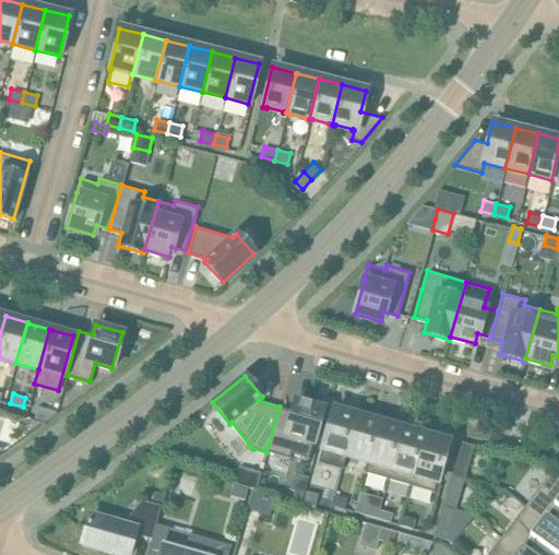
[(293,411),(280,406),(266,452),(268,452),(269,451),(289,457),(292,452),(309,457),(322,408),(296,400),(293,411)]
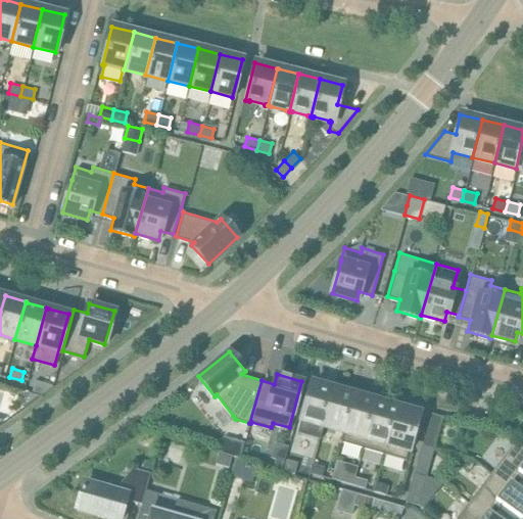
[(35,379),(32,390),(42,393),(49,388),(52,386),(52,384),(35,379)]
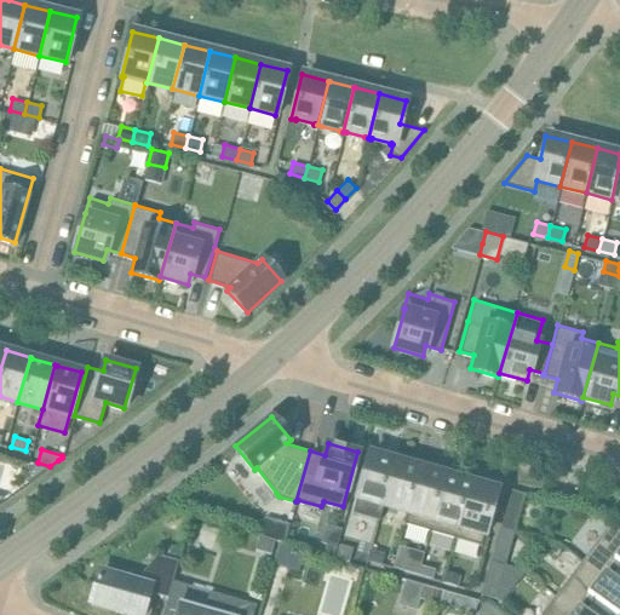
[(352,511),(379,518),(383,505),(396,460),(369,453),(352,511)]
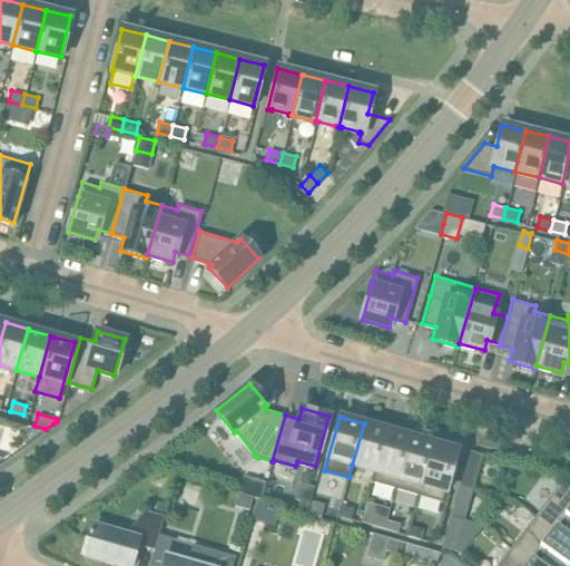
[(374,470),(386,430),(364,423),(352,465),(374,470)]
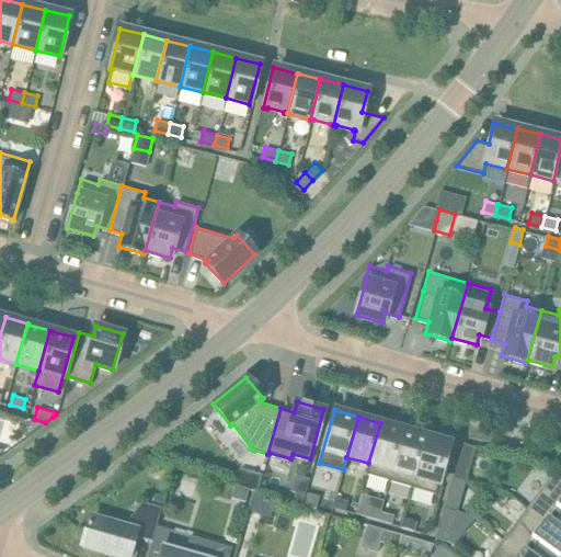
[(43,423),(30,419),(25,435),(43,423)]
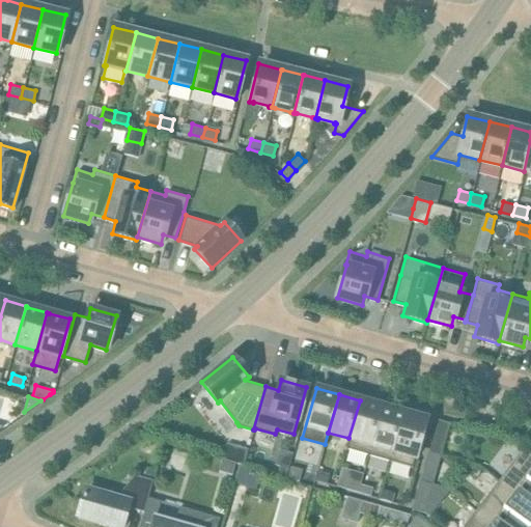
[(360,400),(348,438),(345,447),(368,453),(382,407),(373,405),(360,400)]
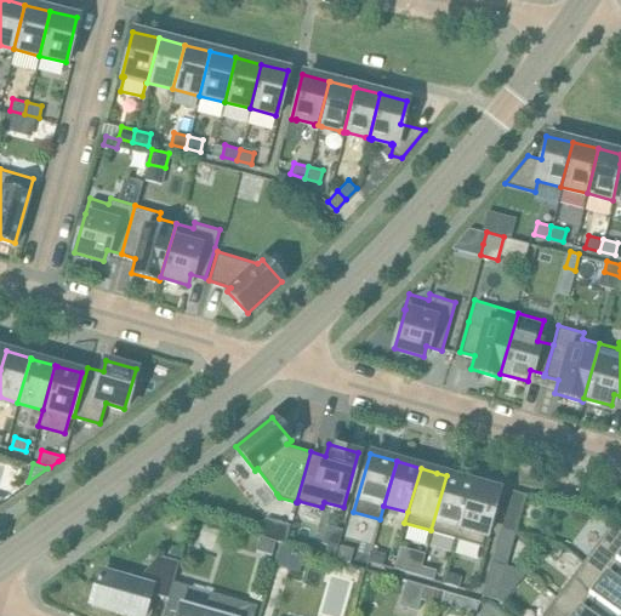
[(431,530),(456,537),(472,483),(462,480),(446,475),(431,530)]
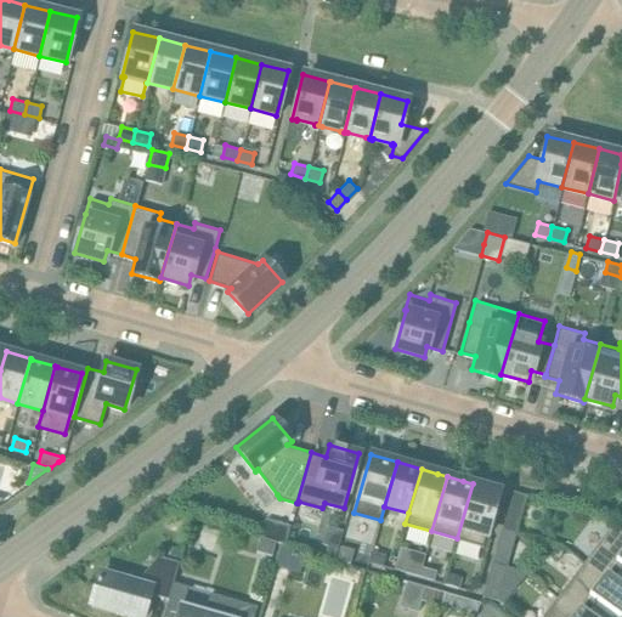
[(482,545),(498,491),(473,484),(457,538),(482,545)]
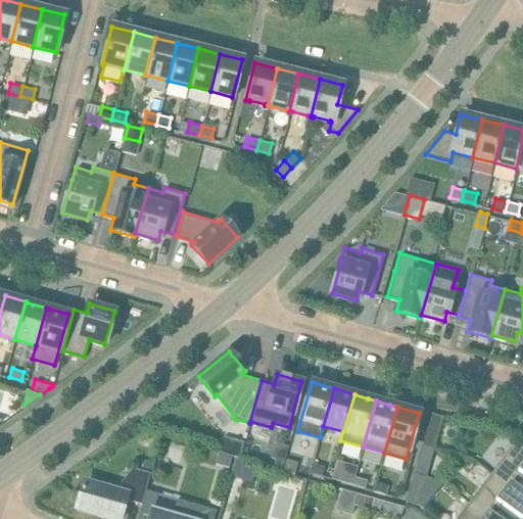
[(442,417),(442,415),(431,412),(425,432),(437,436),(442,417)]
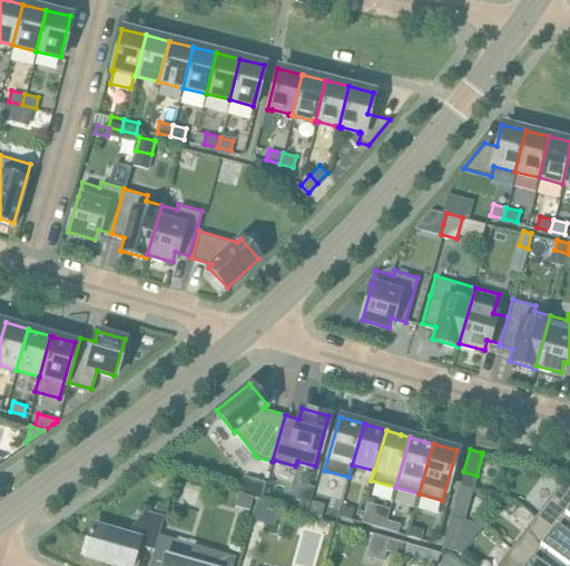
[(244,472),(238,493),(253,496),(257,497),(262,498),(266,478),(244,472)]
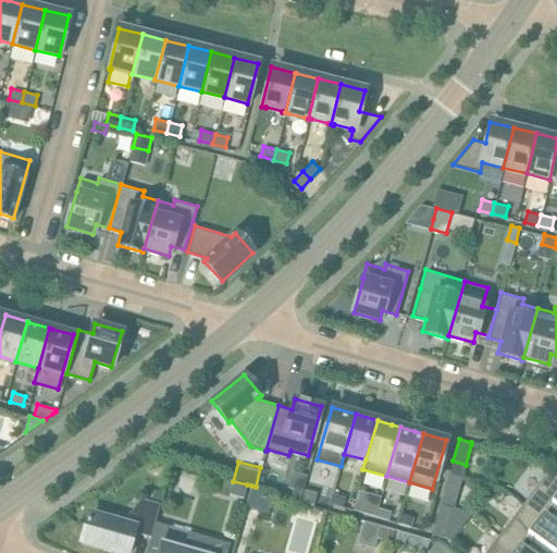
[(525,502),(523,501),(522,503),(543,518),(543,517),(552,506),(556,510),(556,474),(547,470),(545,472),(547,475),(525,502)]
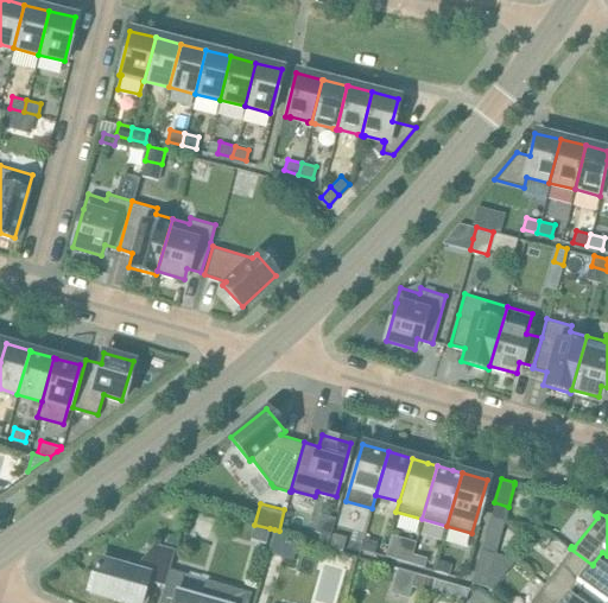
[(491,515),(485,535),(499,539),(505,519),(491,515)]
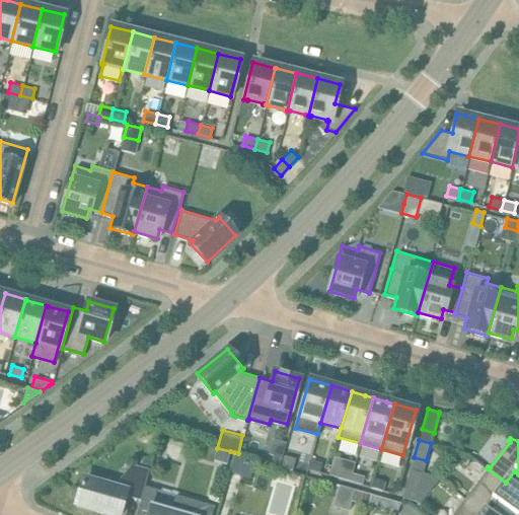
[(227,463),(230,451),(217,448),(214,459),(227,463)]
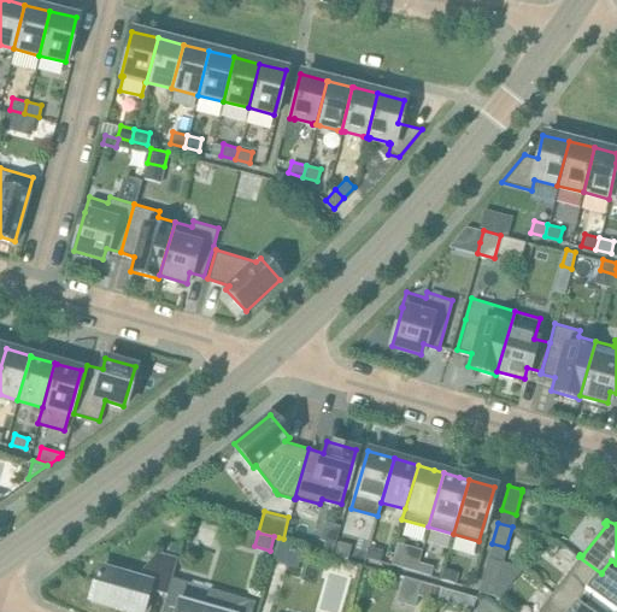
[(272,558),(298,565),(304,546),(278,539),(272,558)]
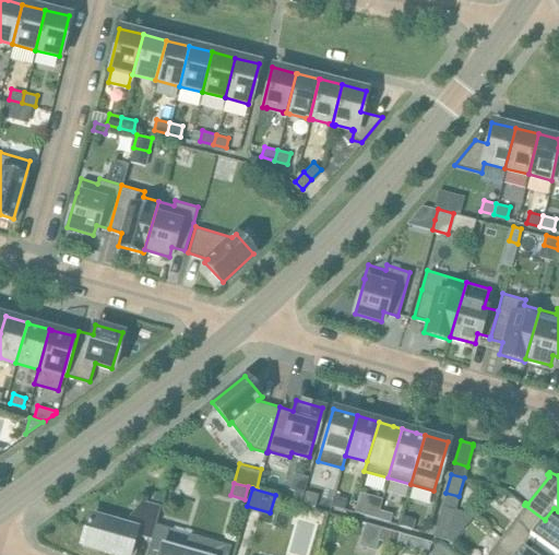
[(306,489),(302,502),(314,505),(318,493),(306,489)]
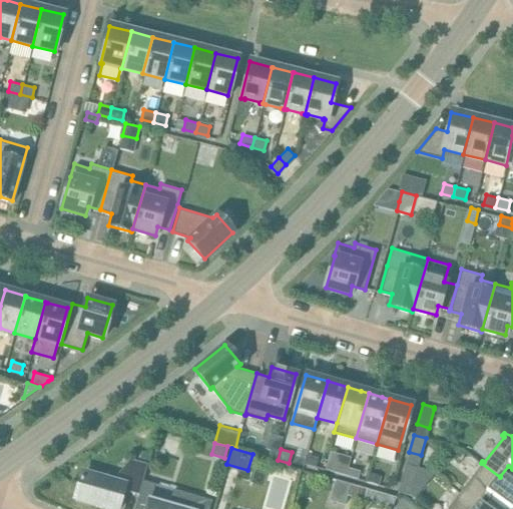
[(330,450),(325,468),(334,471),(346,474),(348,468),(348,466),(351,456),(330,450)]
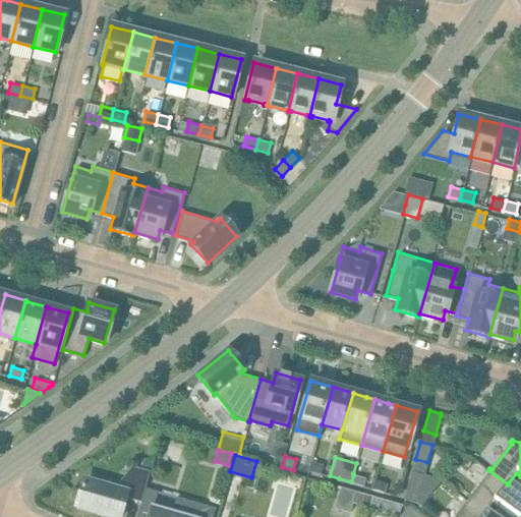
[(321,473),(324,463),(311,460),(308,469),(321,473)]
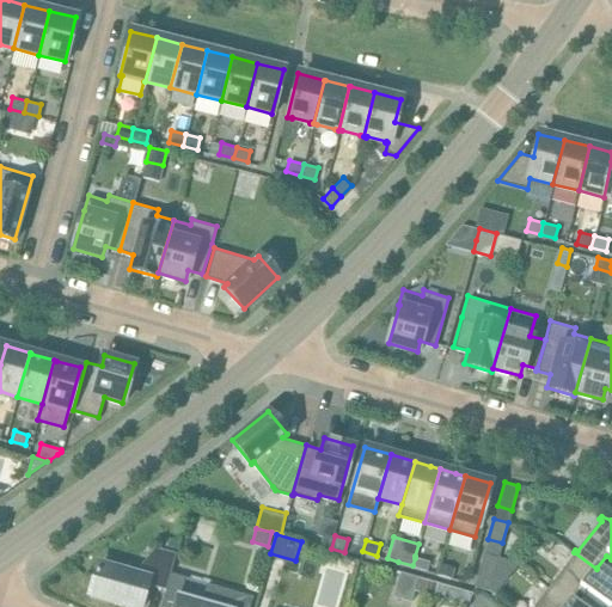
[(98,564),(90,594),(136,606),(140,606),(147,583),(166,589),(176,552),(155,546),(133,574),(98,564)]
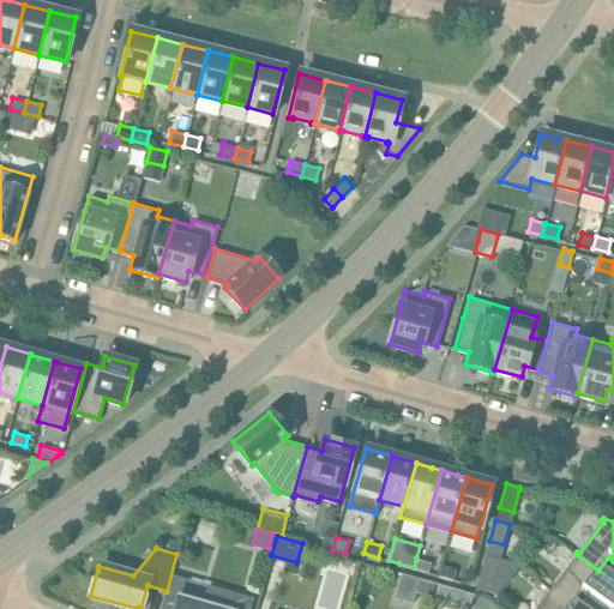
[(486,553),(480,574),(494,578),(500,558),(486,553)]
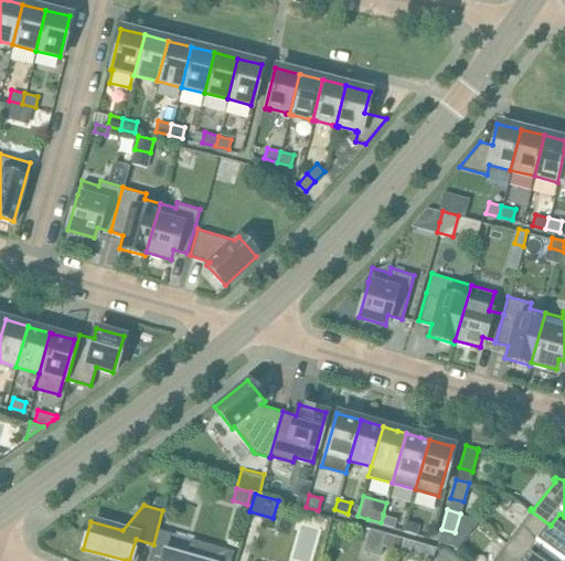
[(529,511),(531,512),(509,541),(507,540),(505,541),(525,557),(526,556),(535,544),(556,560),(564,560),(564,535),(551,525),(551,526),(530,510),(529,511)]
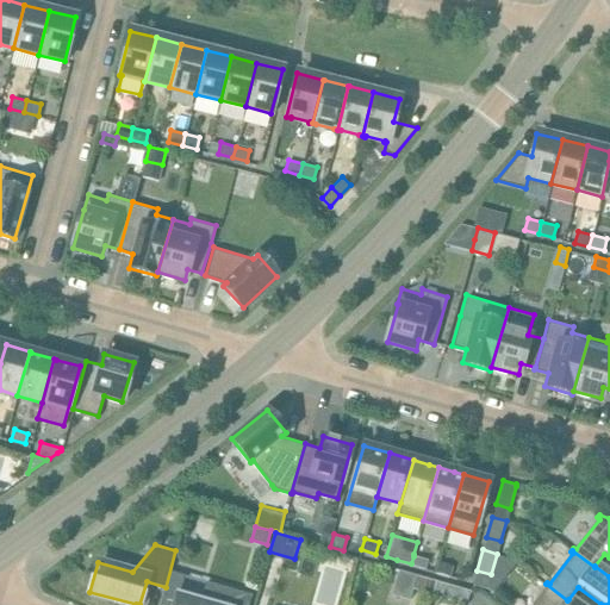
[(425,567),(428,559),(414,554),(414,556),(411,563),(425,567)]
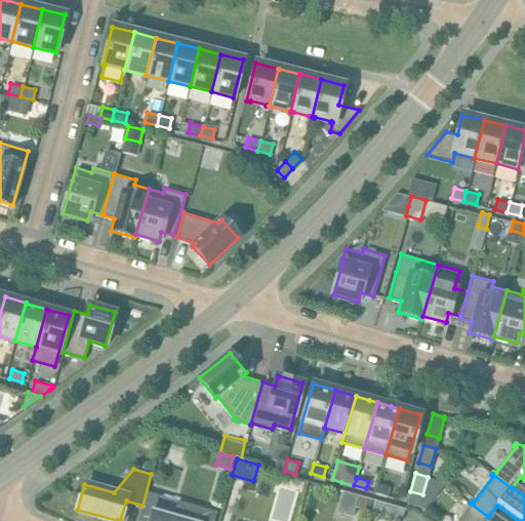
[(387,494),(389,486),(377,483),(375,491),(387,494)]
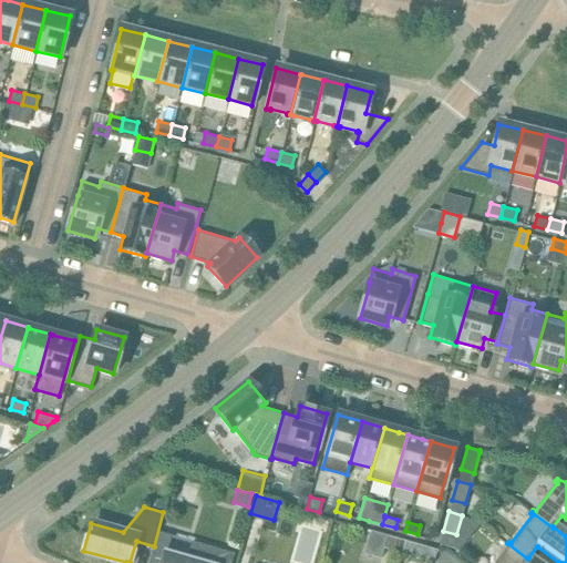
[(154,546),(148,562),(230,562),(235,552),(205,544),(199,562),(198,562),(186,560),(166,554),(172,534),(158,530),(154,546)]
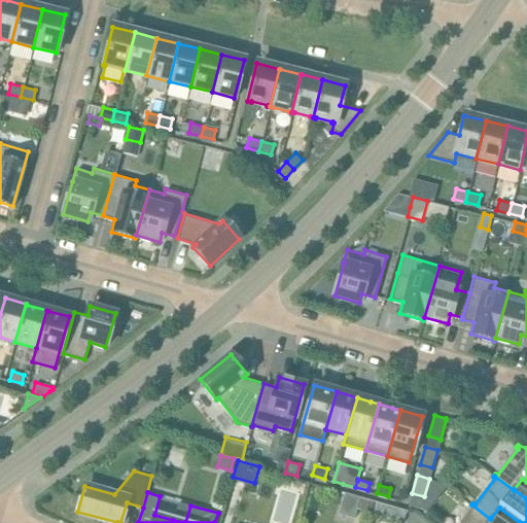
[(357,508),(374,513),(377,500),(360,495),(357,508)]
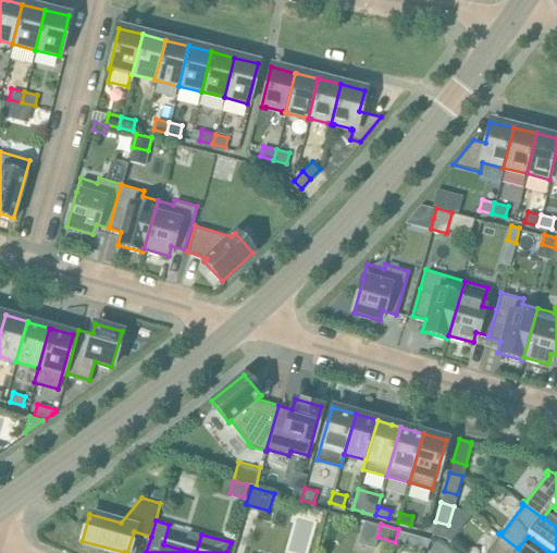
[(398,529),(395,542),(424,551),(430,538),(398,529)]
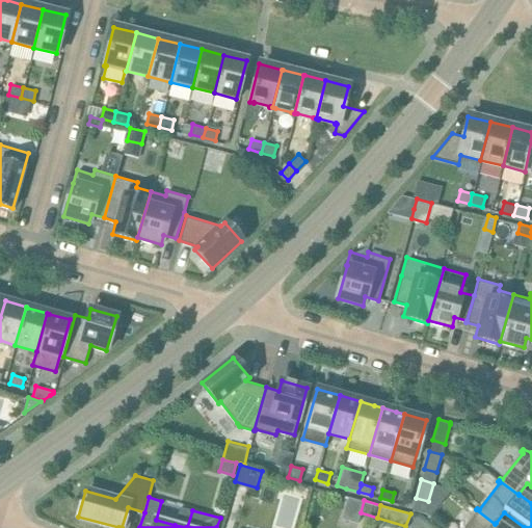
[(502,527),(496,523),(495,524),(476,509),(475,510),(477,512),(464,527),(502,527)]
